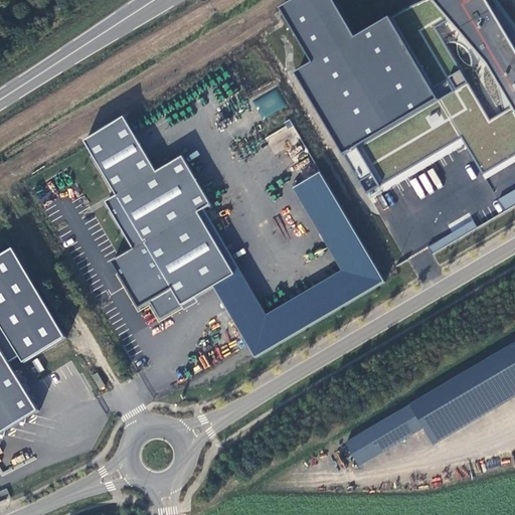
[(330,0),(291,0),(280,7),(310,60),(291,72),(342,155),(366,194),(461,138),(483,175),(514,155),(514,115),(514,114),(514,113),(514,51),(484,0),(420,0),(386,17),(352,36),(330,0)]
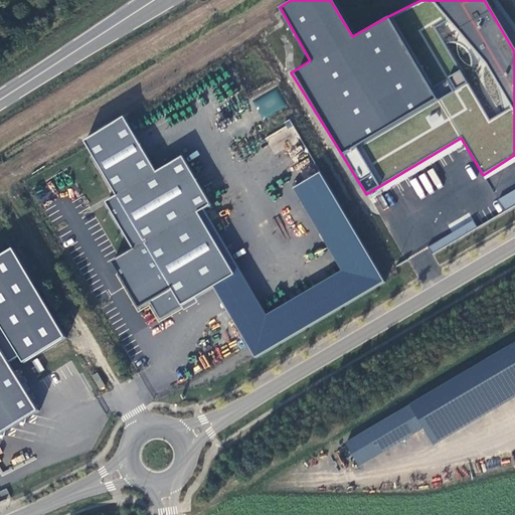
[(253,100),(262,118),(286,108),(278,90),(253,100)]
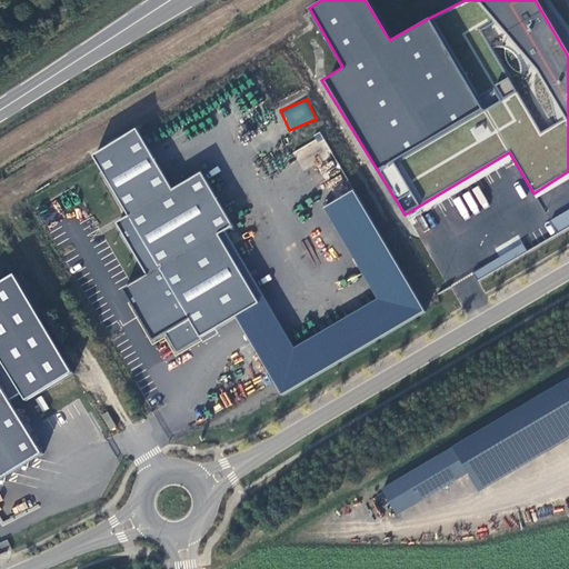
[(139,129),(95,156),(130,216),(119,223),(149,275),(125,289),(155,340),(167,333),(178,351),(238,317),(283,396),(426,311),(356,191),(326,209),(382,303),(293,356),(221,235),(235,227),(203,173),(175,190),(139,129)]
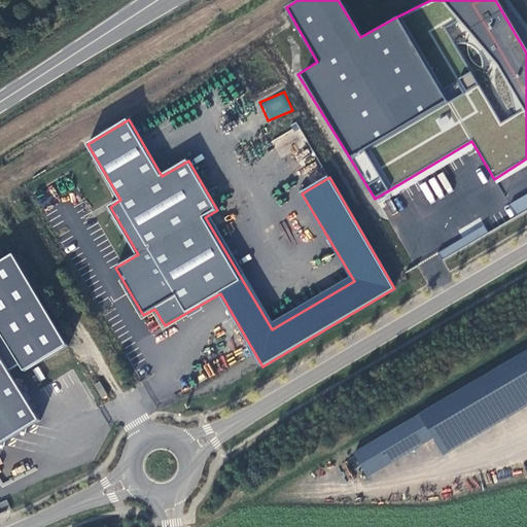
[(526,191),(510,201),(515,212),(526,206),(526,191)]
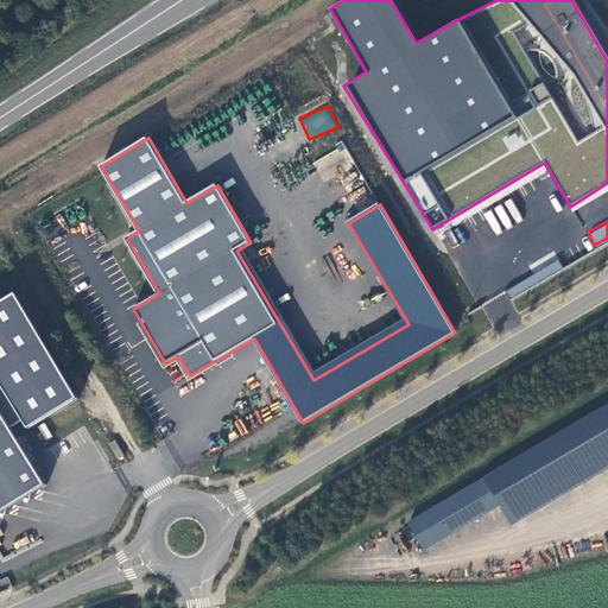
[(530,270),(533,274),(506,291),(512,299),(563,268),(555,255),(530,270)]
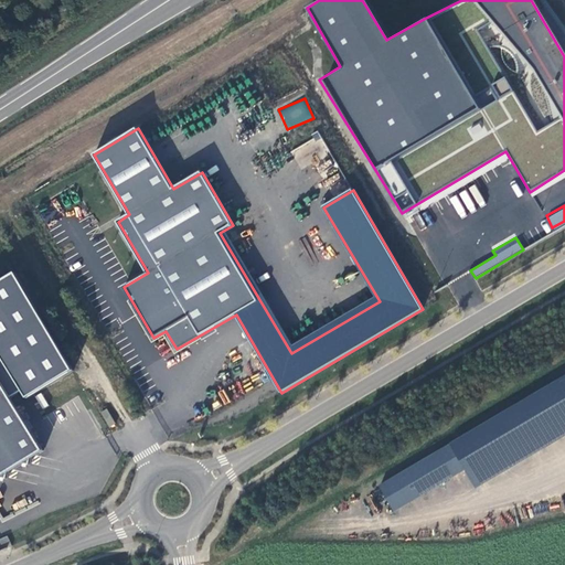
[(44,450),(11,397),(23,391),(28,398),(74,371),(17,273),(0,283),(0,477),(7,479),(8,472),(23,464),(30,465),(31,458),(44,450)]
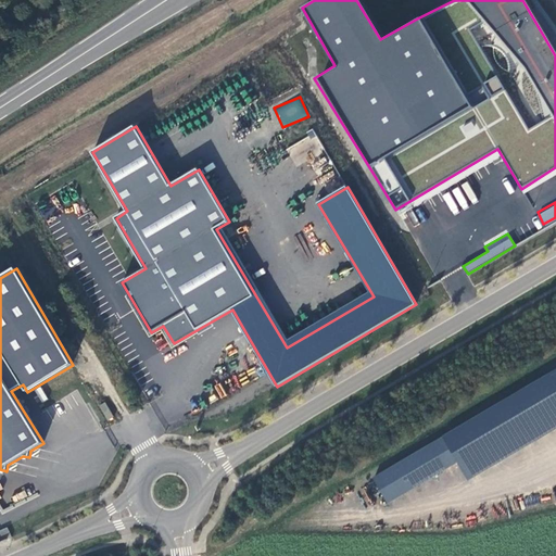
[(465,472),(555,418),(555,368),(374,477),(389,502),(458,460),(465,472)]
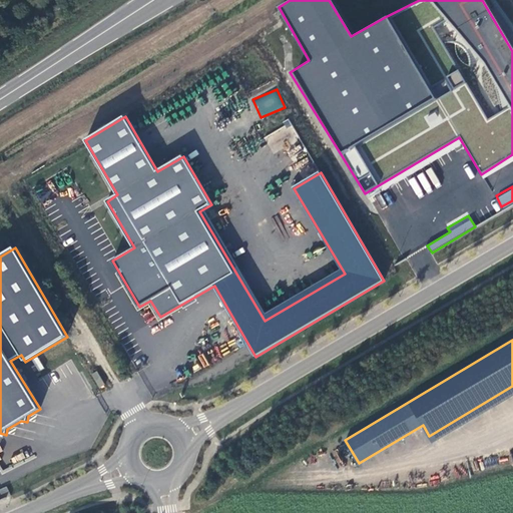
[(105,384),(97,371),(92,374),(100,388),(105,384)]
